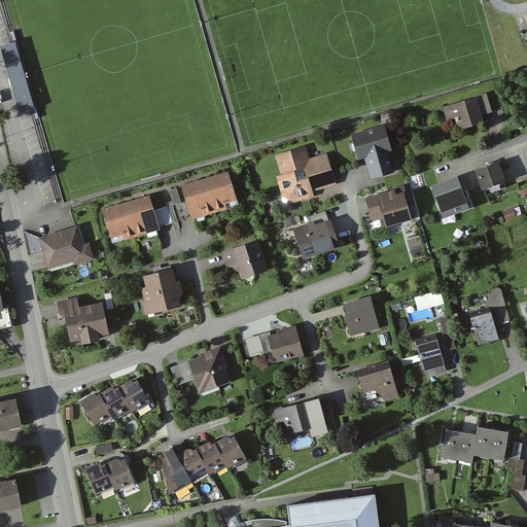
[(15,44),(1,48),(20,113),(34,110),(15,44)]
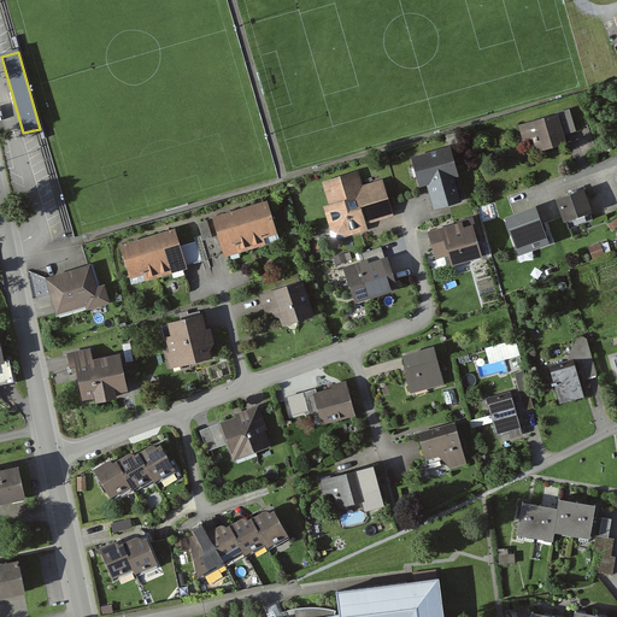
[(570,111),(519,125),(524,141),(532,139),(536,153),(568,144),(564,134),(576,131),(570,111)]
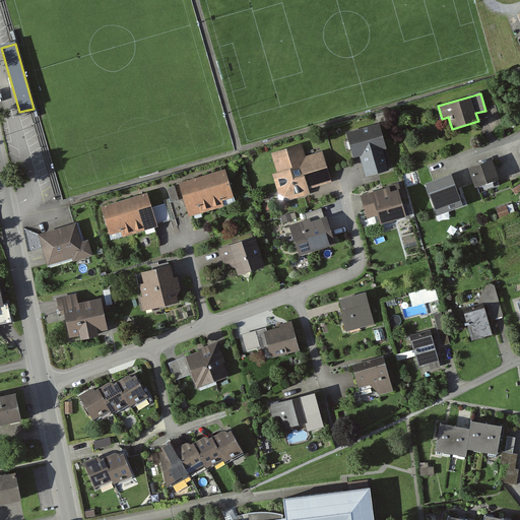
[(381,126),(347,134),(353,159),(361,157),(366,179),(389,173),(383,151),(387,150),(381,126)]
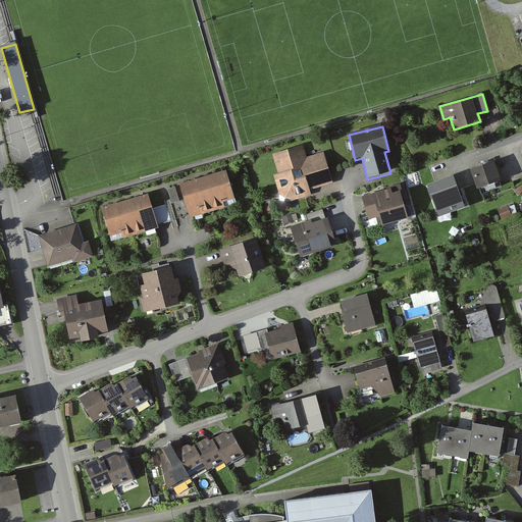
[(304,146),(272,155),(277,173),(273,174),(279,195),(292,202),(312,196),(310,190),(332,183),(324,153),(307,157),(304,146)]
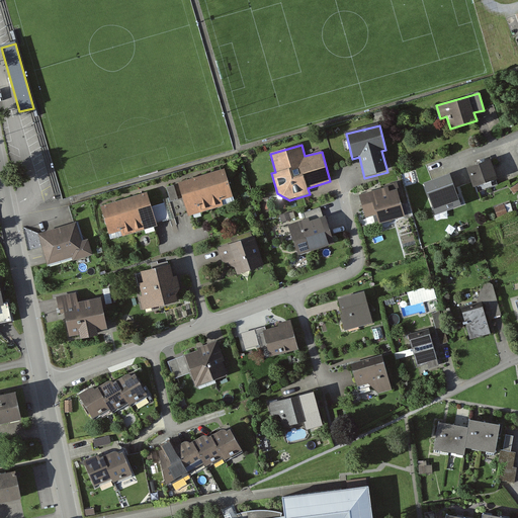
[(499,178),(492,159),(466,167),(472,186),(499,178)]
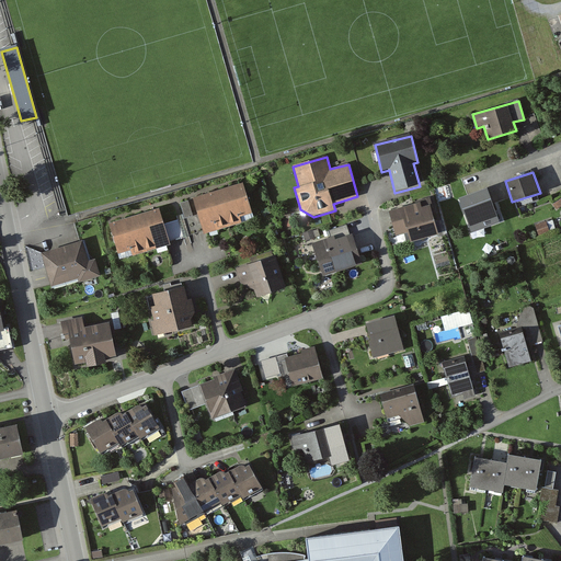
[(254,218),(243,184),(218,192),(230,227),(254,218)]
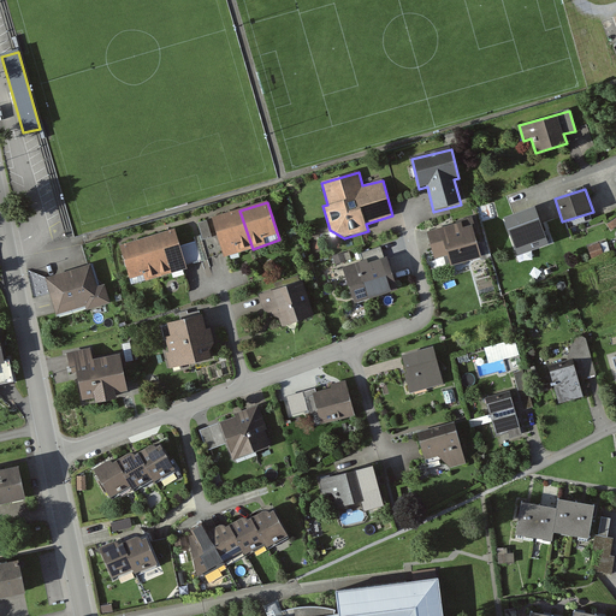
[(549,244),(537,207),(507,218),(519,254),(549,244)]
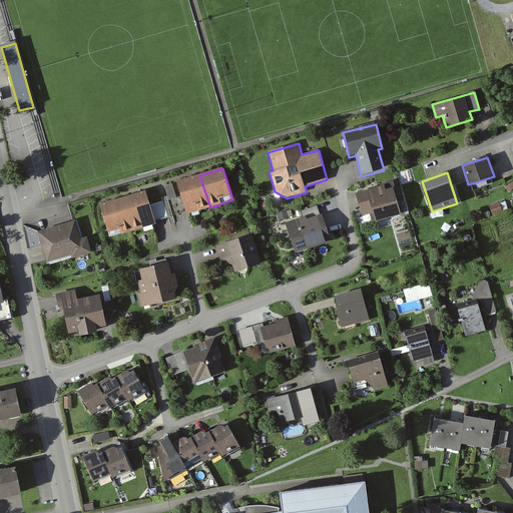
[(210,207),(199,175),(176,183),(181,196),(186,212),(187,214),(210,207)]
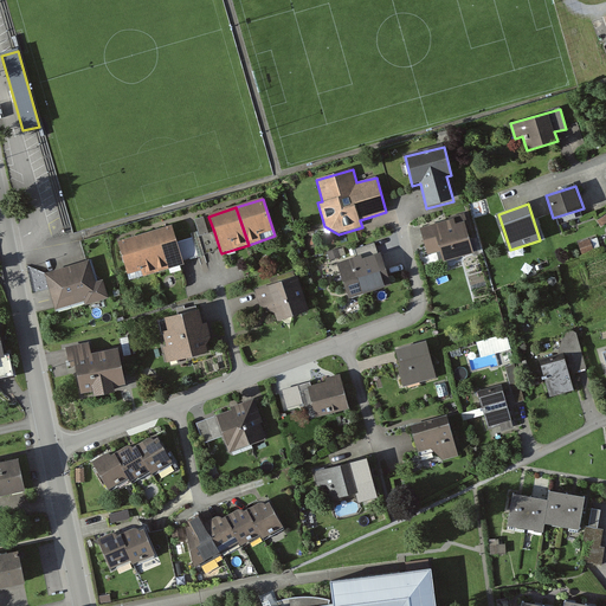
[(195,220),(199,236),(208,233),(204,218),(195,220)]
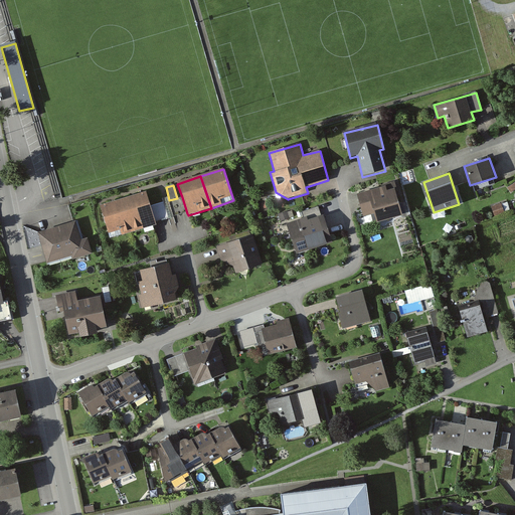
[(390,186),(357,195),(363,217),(374,214),(377,224),(403,217),(395,188),(391,189),(390,186)]
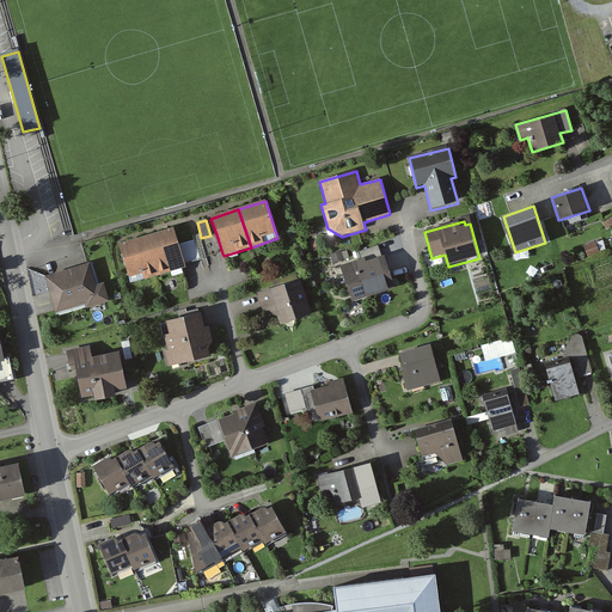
[(173,230),(147,238),(158,276),(185,269),(183,265),(178,245),(173,230)]
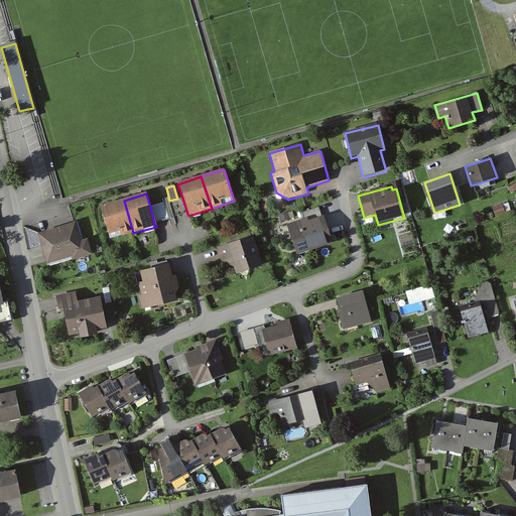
[(187,214),(182,198),(177,199),(169,201),(174,218),(187,214)]
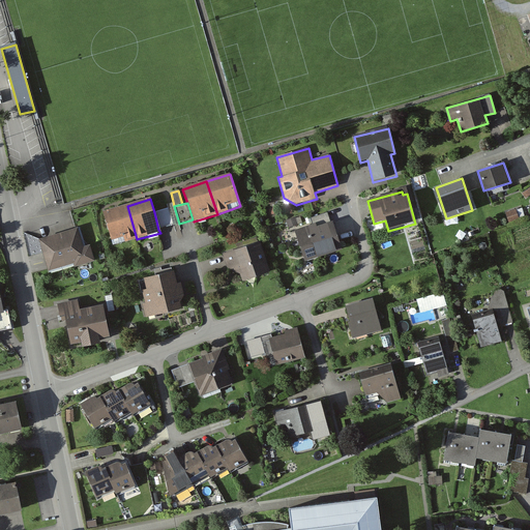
[(127,206),(104,213),(113,246),(137,239),(127,206)]
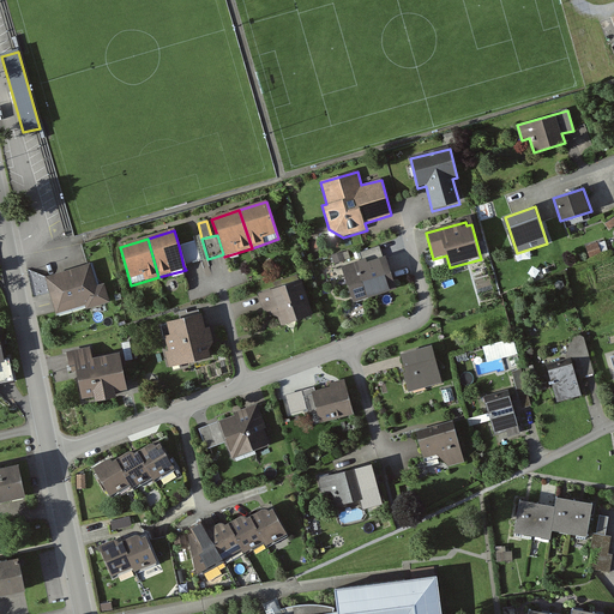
[(197,241),(179,246),(184,266),(202,260),(197,241)]
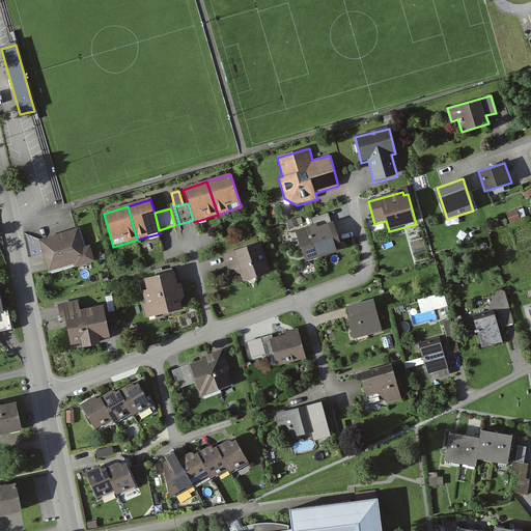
[(518,211),(506,215),(510,224),(521,220),(518,211)]
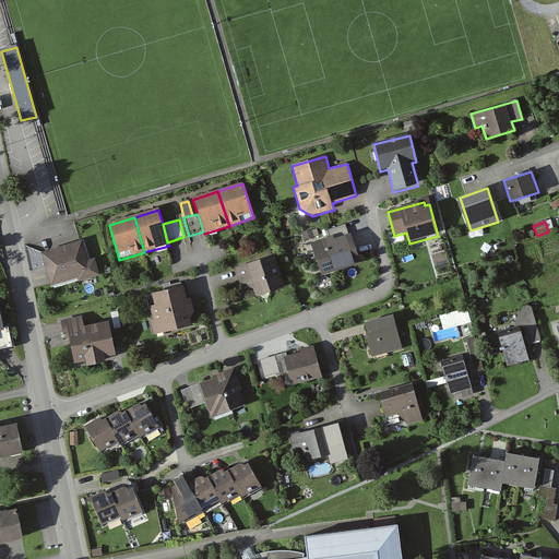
[(334,241),(333,238),(311,244),(321,276),(361,264),(353,236),(334,241)]
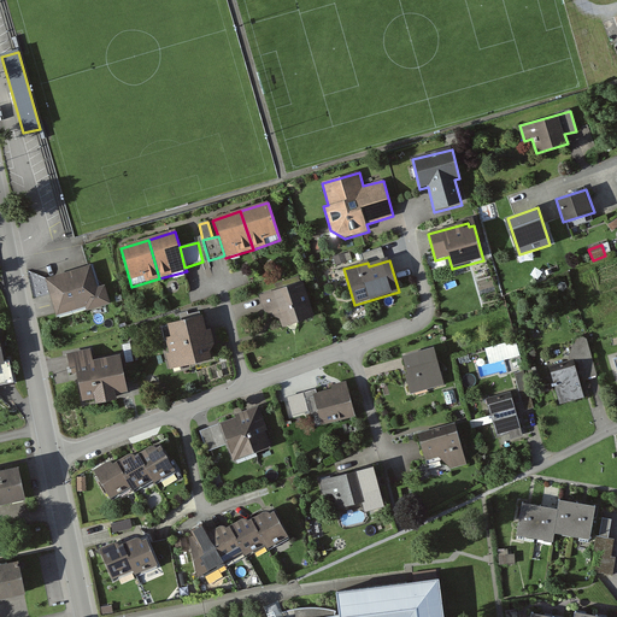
[(92,268),(47,281),(58,316),(86,307),(87,312),(112,305),(106,285),(98,288),(92,268)]
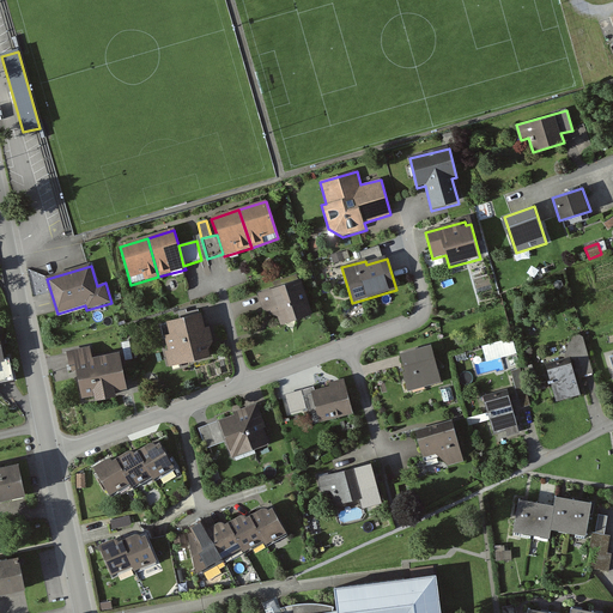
[(302,283),(259,295),(263,310),(279,317),(281,326),(313,316),(302,283)]
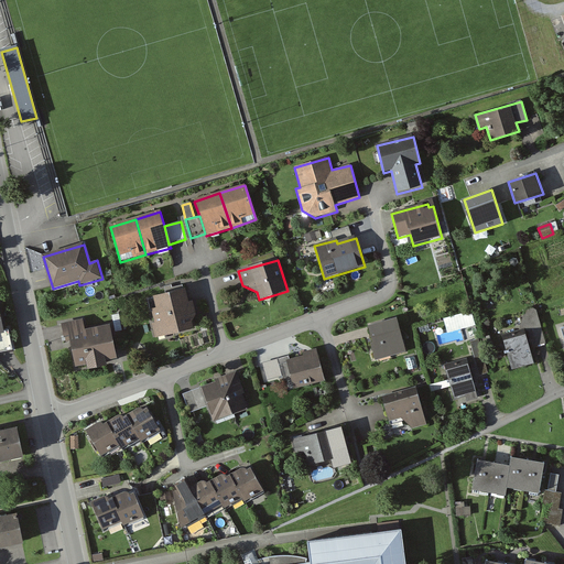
[(186,290),(152,297),(155,310),(151,311),(154,322),(150,323),(154,340),(195,331),(193,321),(196,315),(193,303),(190,303),(186,290)]
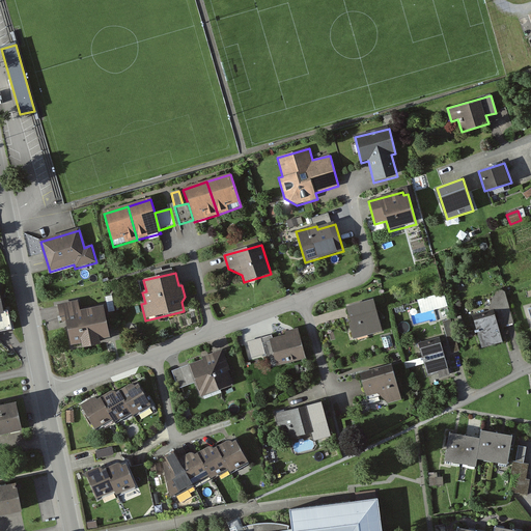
[(495,309),(499,325),(514,320),(505,289),(502,287),(496,289),(488,310),(495,309)]
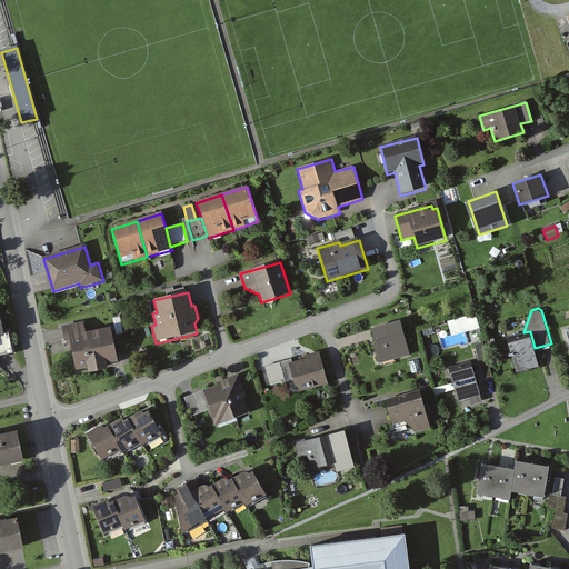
[(476,311),(448,320),(452,333),(480,325),(476,311)]
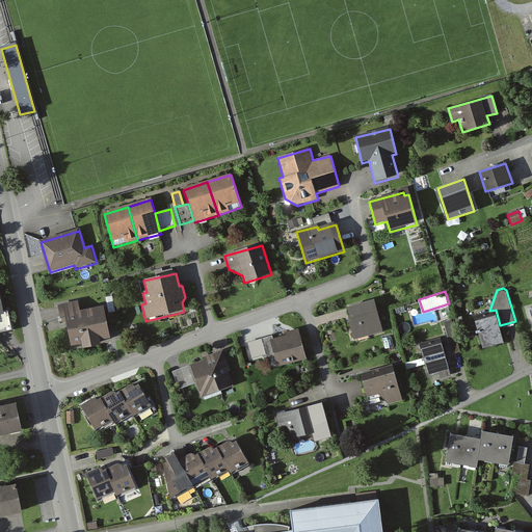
[(374,297),(348,304),(352,319),(349,320),(354,337),(382,329),(374,297)]
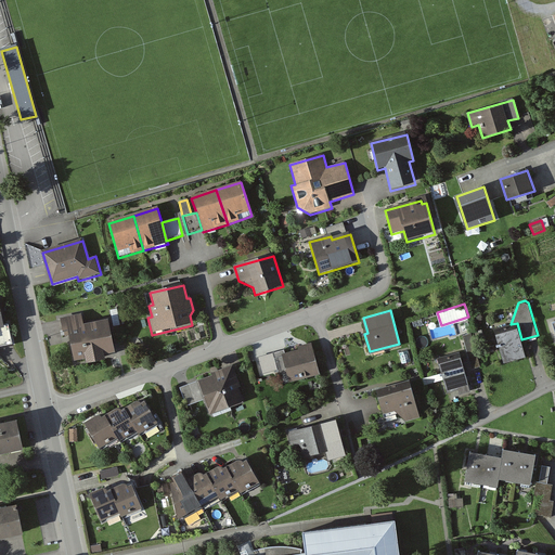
[(82,314),(61,319),(64,334),(68,333),(74,363),(86,361),(87,365),(106,362),(105,357),(115,355),(108,320),(85,325),(82,314)]
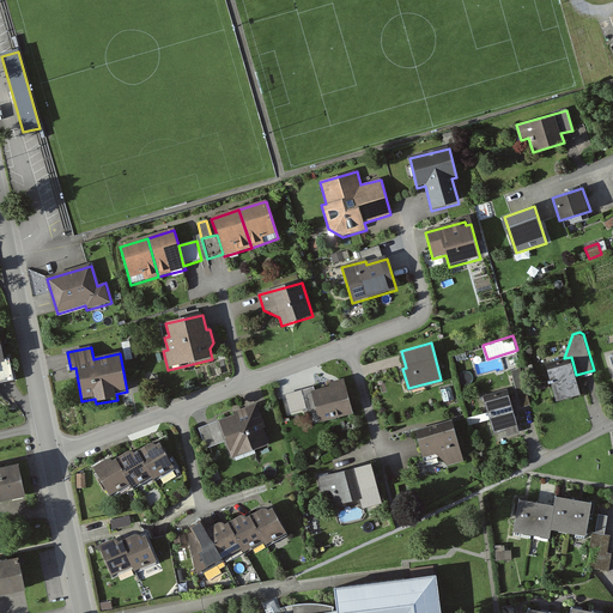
[(564,358),(547,363),(557,398),(581,392),(576,375),(571,357),(564,358)]
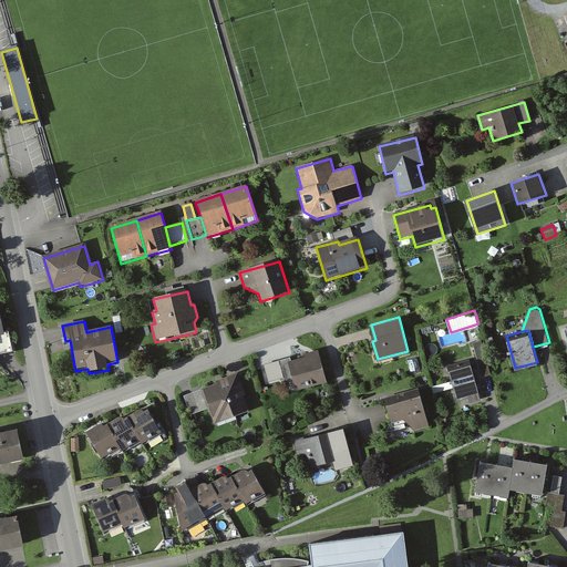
[(306,354),(288,359),(294,379),(296,388),(327,379),(319,348),(305,351),(306,354)]
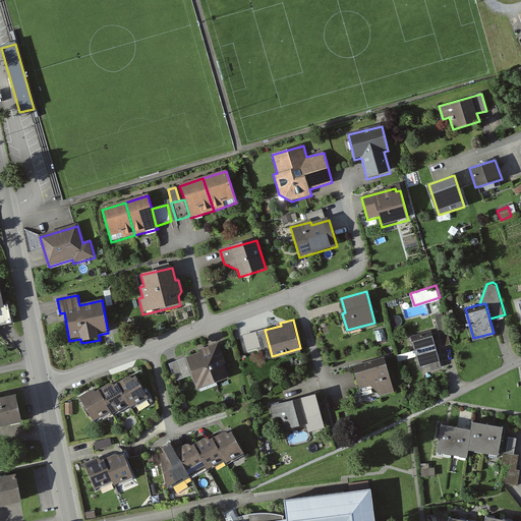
[(270,348),(265,330),(264,327),(256,330),(262,350),(270,348)]
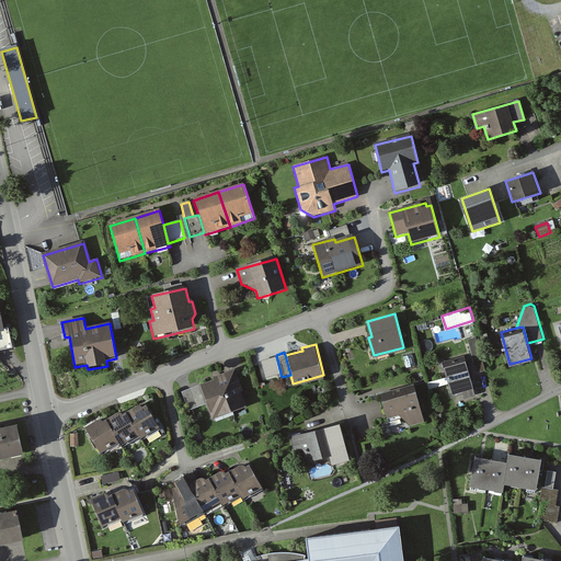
[(256,353),(250,354),(252,364),(259,362),(256,353)]
